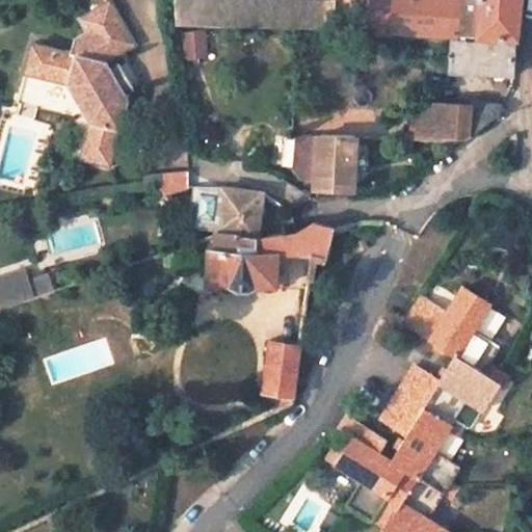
[(174,0),(173,25),(333,31),(334,1),(303,0),(174,0)]
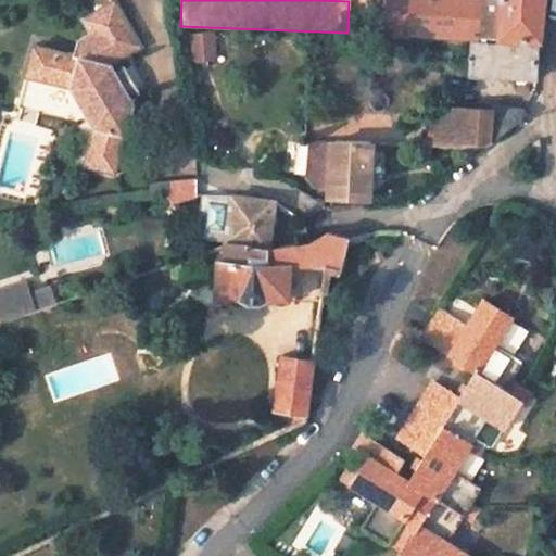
[(411,0),(409,29),(409,34),(536,37),(540,38),(543,0),(411,0)]
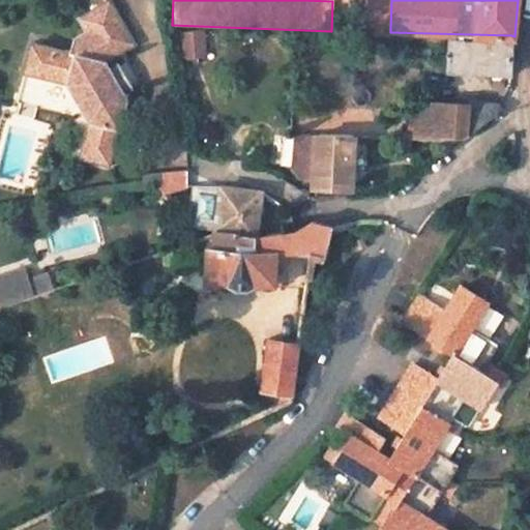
[(128,95),(114,69),(109,72),(105,67),(122,57),(135,49),(109,4),(82,20),(90,34),(77,41),(68,57),(54,53),(47,84),(66,89),(82,96),(92,113),(88,126),(79,164),(109,171),(126,104),(123,97),(128,95)]
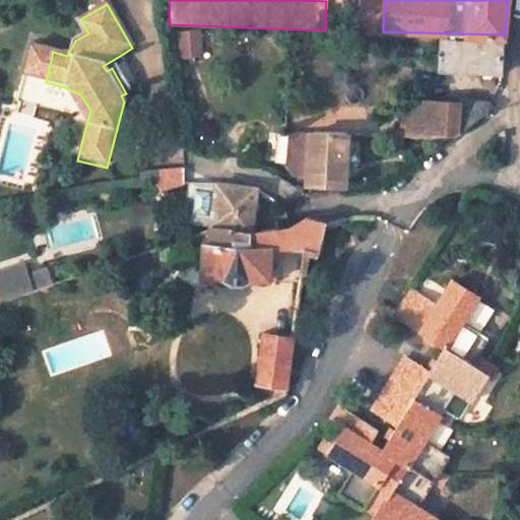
[(440,39),(439,68),(500,71),(502,41),(440,39)]
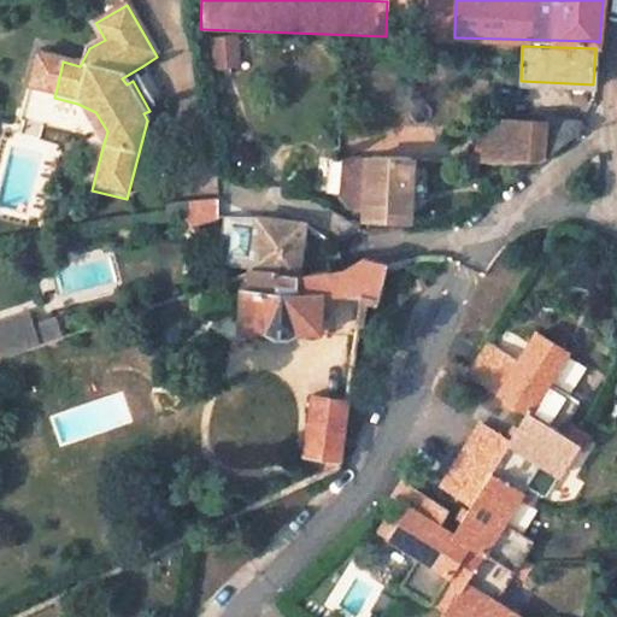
[(136,80),(133,81),(150,111),(152,107),(136,80)]
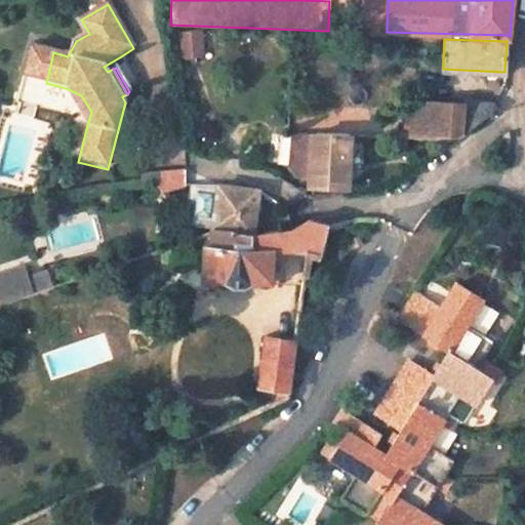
[(66,88),(87,125),(91,112),(81,95),(66,88)]
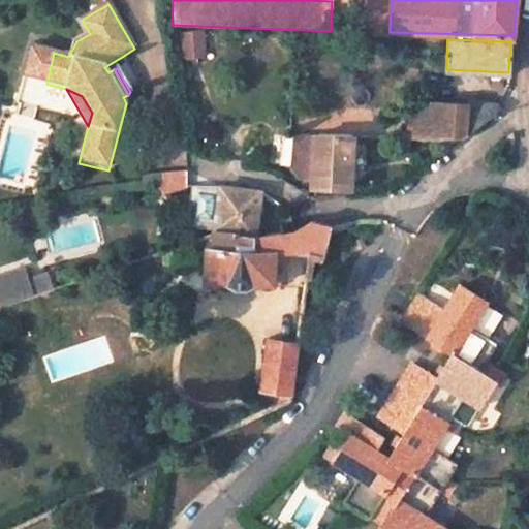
[(417,103),(415,137),(442,138),(444,105),(417,103)]
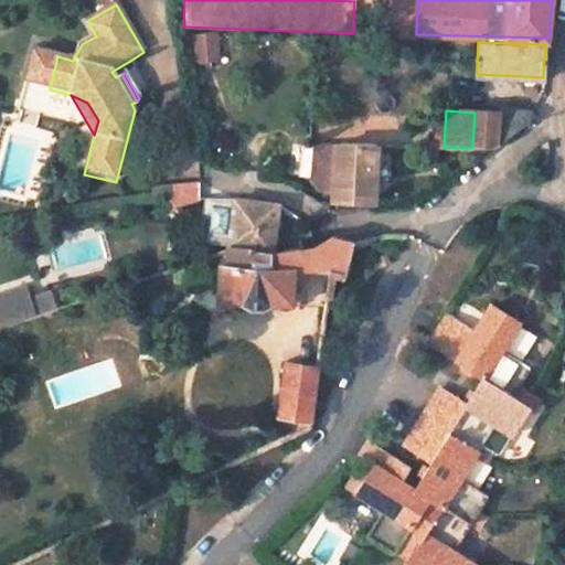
[(500,115),(475,113),(472,148),(489,148),(498,141),(500,115)]
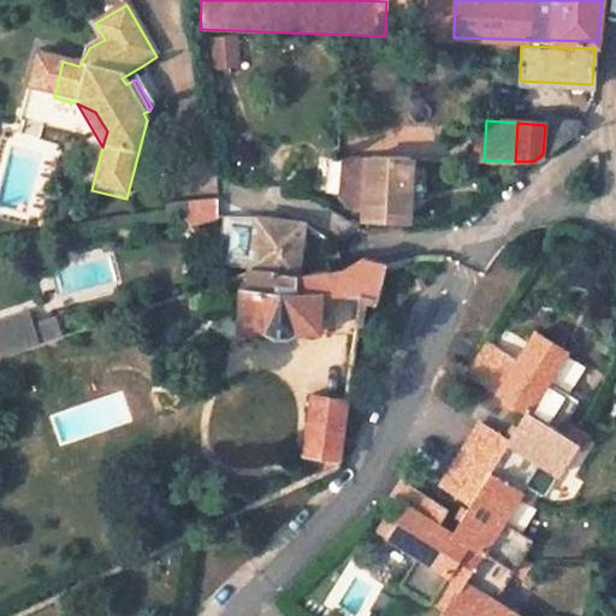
[(542,155),(581,128),(545,125),(543,154),(542,155)]
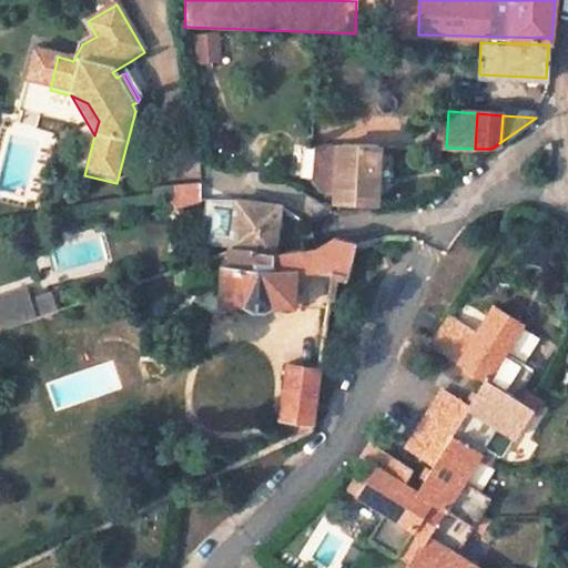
[(343,144),(314,143),(312,180),(320,189),(336,189),(336,200),(374,201),(377,144),(343,143),(343,144)]
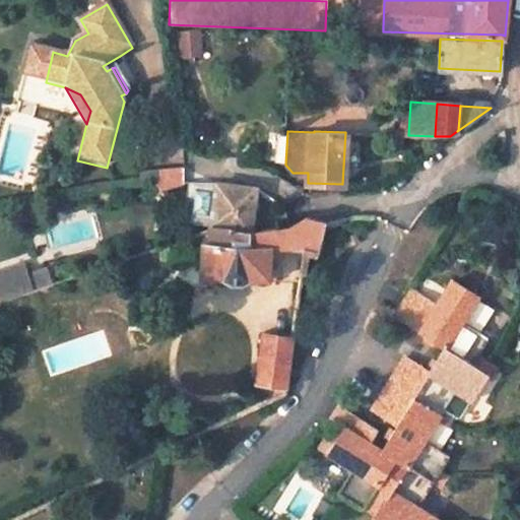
[(163,170),(164,187),(184,186),(182,169),(163,170)]
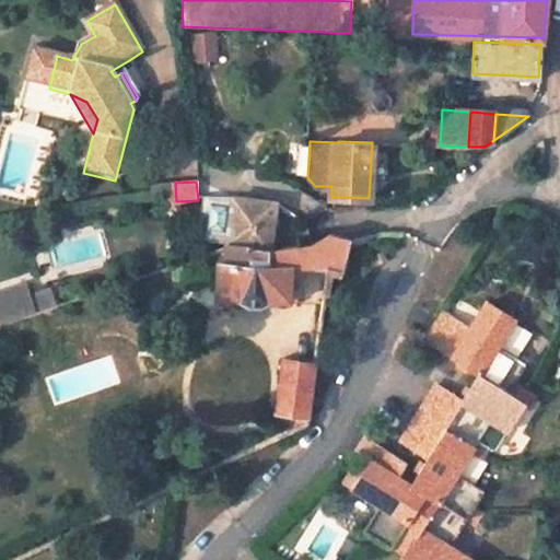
[(263,201),(232,198),(231,213),(226,213),(225,247),(272,251),(273,219),(261,218),(263,201)]
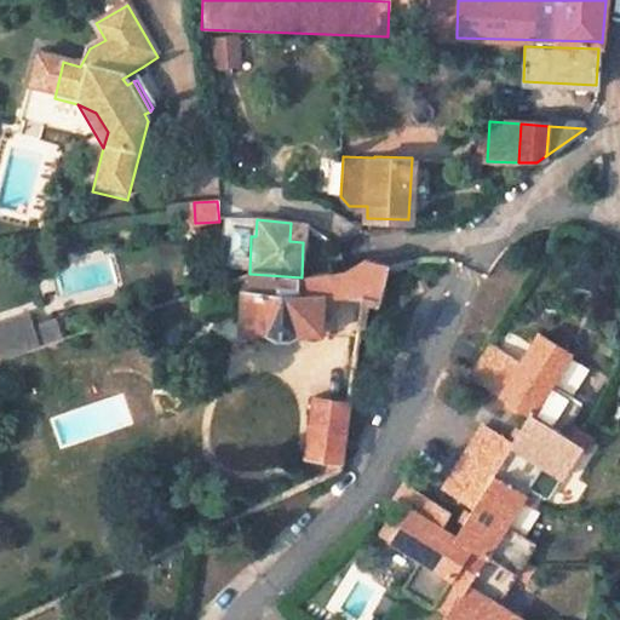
[(276,338),(290,338),(300,332),(323,332),(325,294),(362,292),(380,297),(386,262),(367,259),(340,270),(305,277),(302,277),(250,274),(248,291),(241,291),(239,332),(264,332),(276,338)]
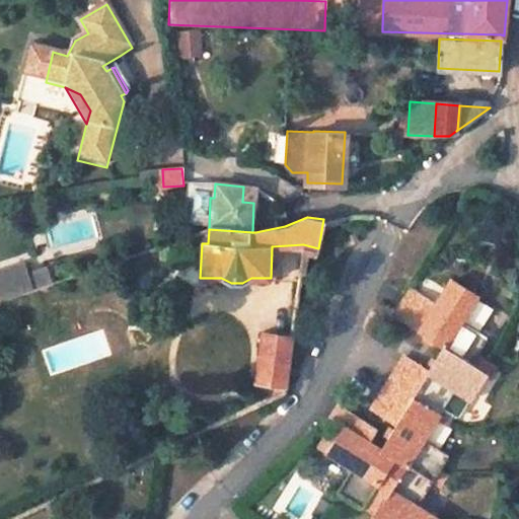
[(47,267),(27,274),(33,290),(53,283),(47,267)]
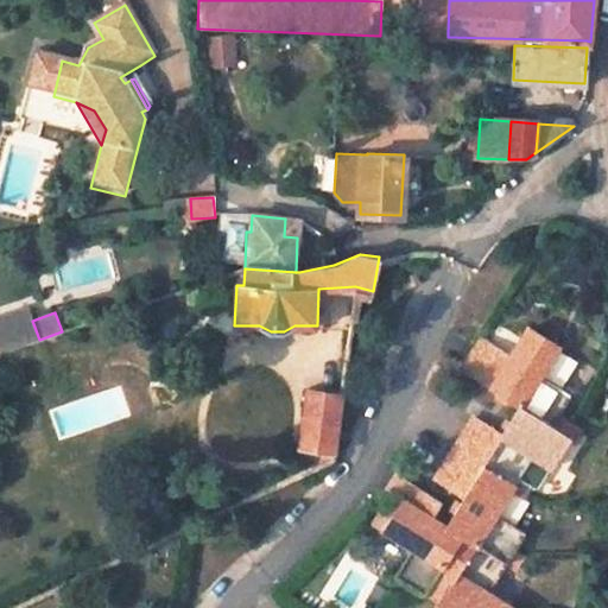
[(520,407),(563,435),(568,426),(557,418),(570,398),(539,377),(559,347),(530,327),(510,358),(480,339),(462,368),(520,407)]
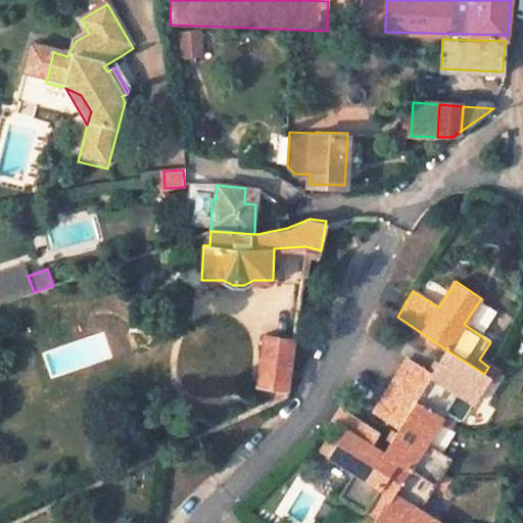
[(264,333),(255,383),(284,386),(292,335),(264,333)]
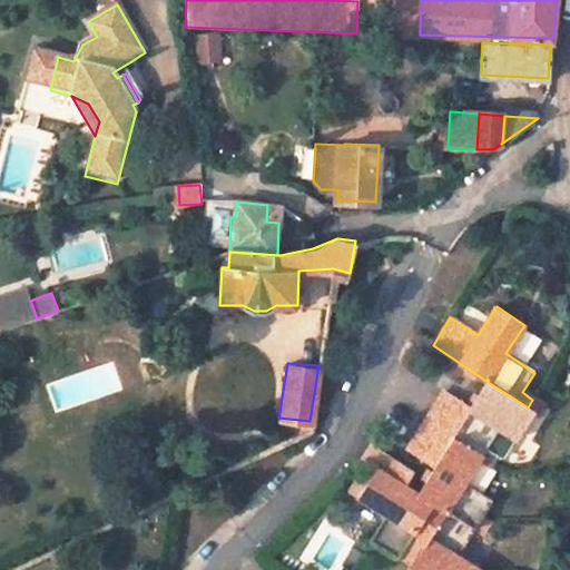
[(472,408),(463,422),(436,405),(426,421),(485,457),(488,452),(503,429),(517,435),(533,409),(540,413),(546,405),(532,400),(528,408),(488,382),(472,408)]
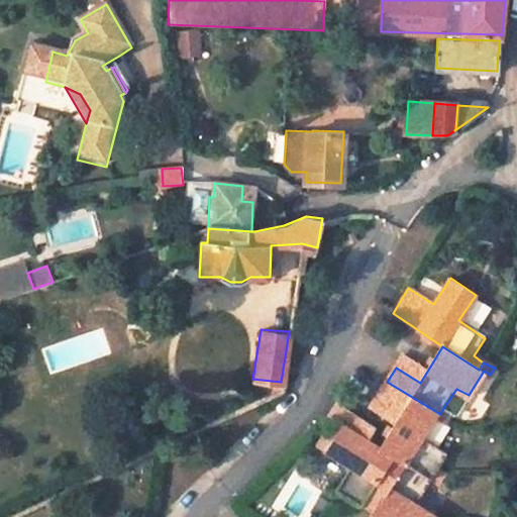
[(396,368),(420,383),(428,370),(403,355),(396,368)]
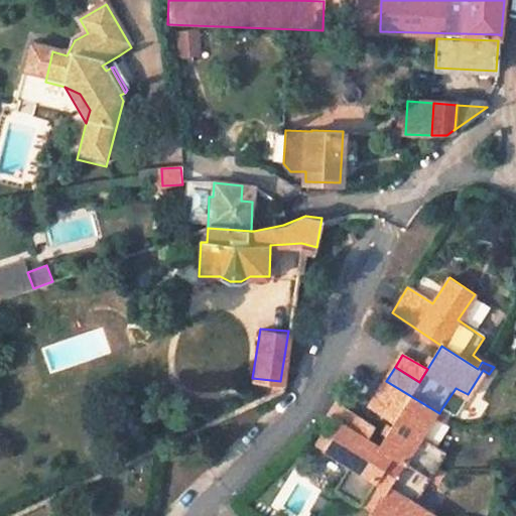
[(439,413),(386,381),(374,401),(398,418),(382,443),(394,450),(433,476),(440,480),(448,468),(440,464),(449,448),(426,434),(435,419),(444,424),(448,419),(450,415),(441,409),(439,413)]
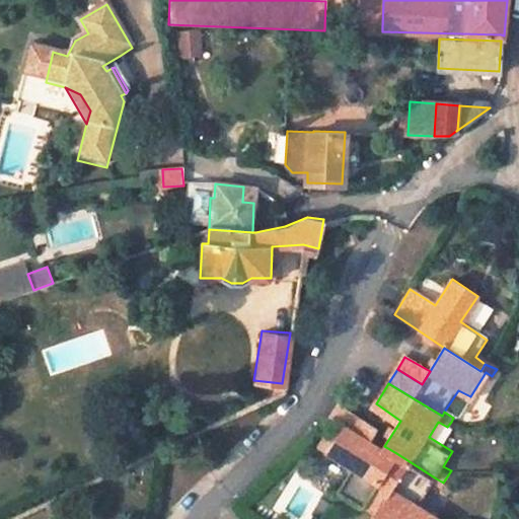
[(346,420),(354,406),(343,398),(334,412),(346,420)]
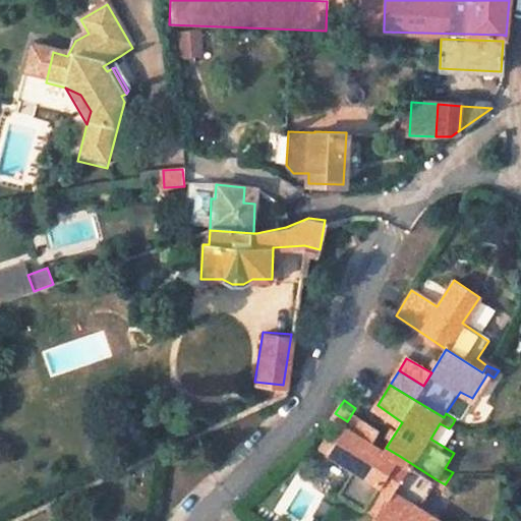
[(347,421),(321,463),(313,459),(306,470),(354,500),(365,507),(398,455),(386,448),(372,439),(381,424),(355,408),(347,421)]
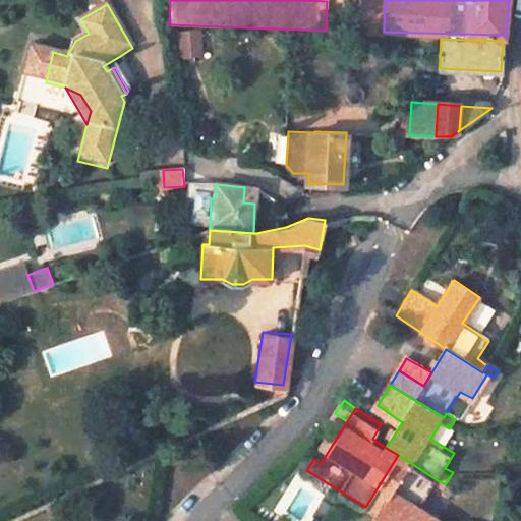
[(379,515),(388,520),(445,520),(446,520),(421,506),(438,480),(398,455),(365,507),(379,515)]
